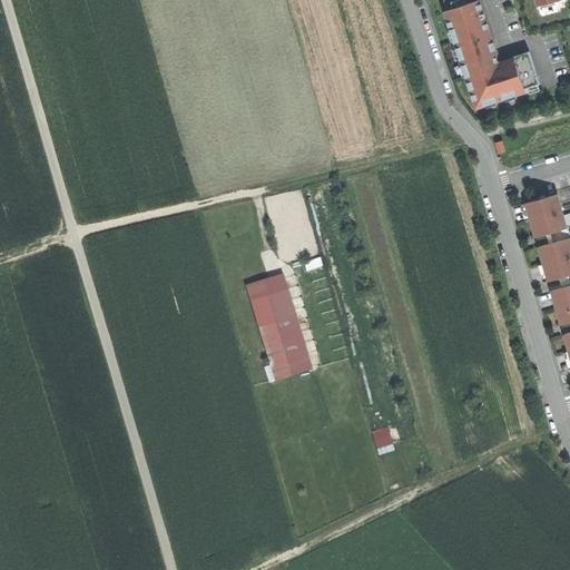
[(480,0),(444,0),(451,20),(449,21),(451,30),(454,29),(458,40),(454,41),(458,49),(460,48),(463,58),(460,59),(463,66),(465,66),(469,75),(465,76),(477,108),(485,105),(485,102),(495,99),(497,101),(505,98),(504,96),(514,92),(516,95),(527,91),(526,89),(528,88),(538,85),(540,84),(529,51),(513,57),(514,59),(500,65),(497,55),(498,53),(493,38),(490,39),(489,36),(488,31),(490,31),(480,0)]
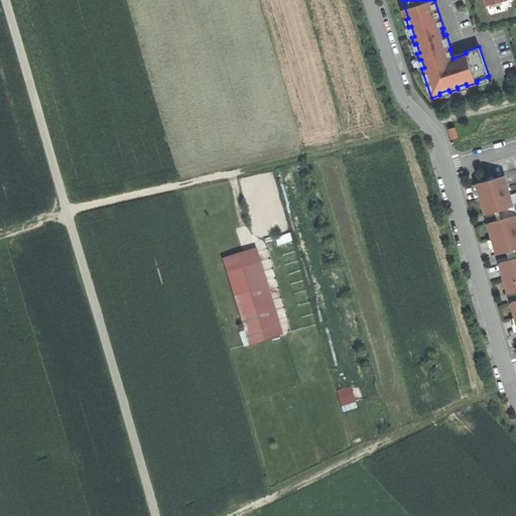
[(409,38),(411,37),(414,36),(411,26),(408,27),(405,28),(409,38)]
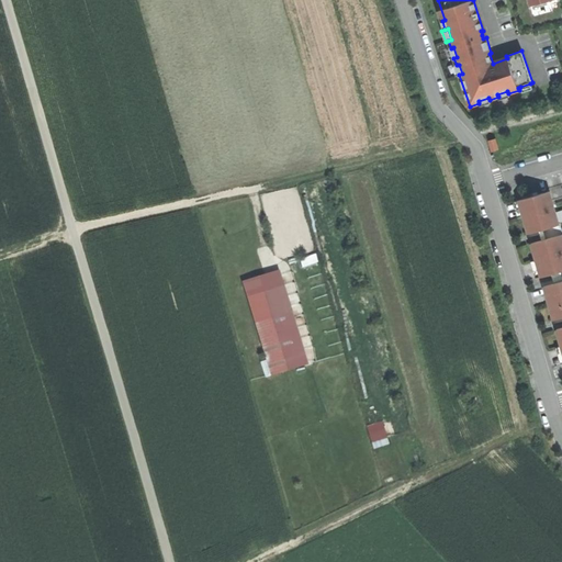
[(451,59),(453,58),(457,57),(453,47),(451,48),(448,49),(451,59)]
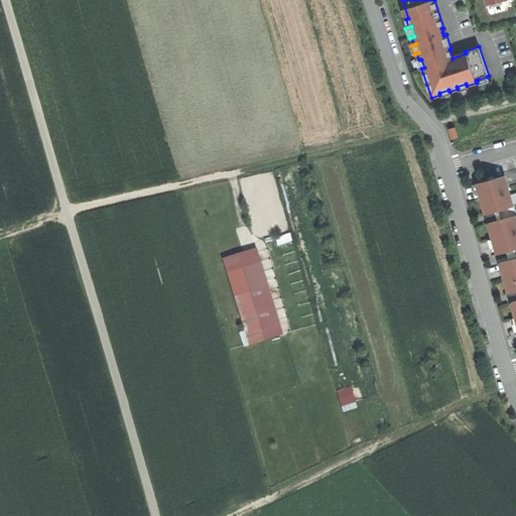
[(419,70),(421,69),(424,68),(421,59),(419,59),(416,60),(419,70)]
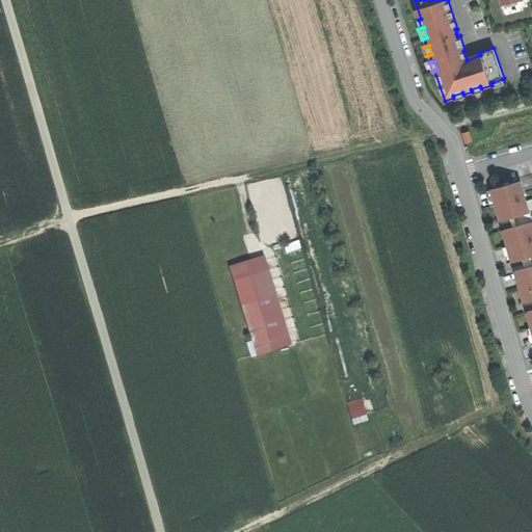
[(504,84),(502,79),(493,82),(495,87),(504,84)]
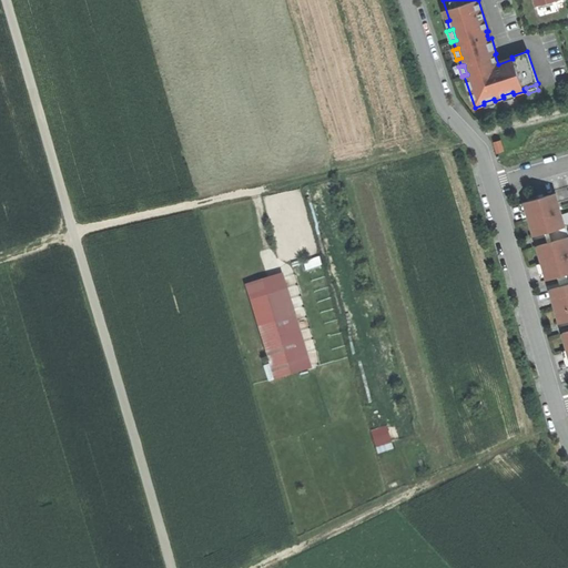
[(515,98),(514,94),(513,92),(503,95),(504,98),(505,101),(515,98)]
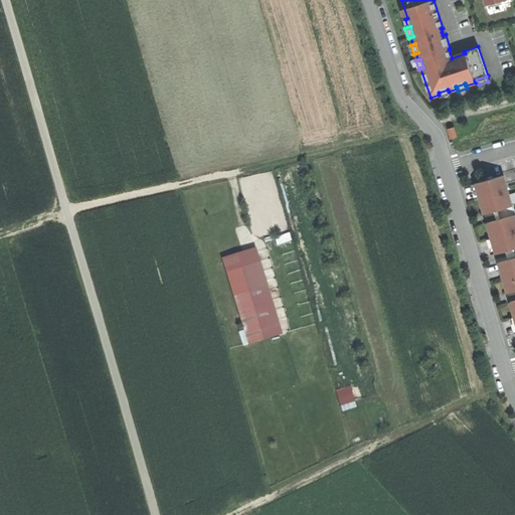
[(450,95),(449,92),(448,90),(439,93),(439,95),(440,98),(450,95)]
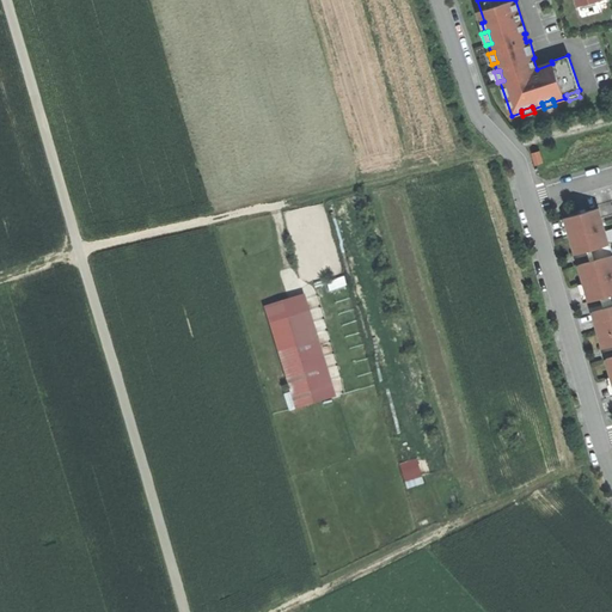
[(611,203),(598,208),(603,224),(611,220),(611,203)]
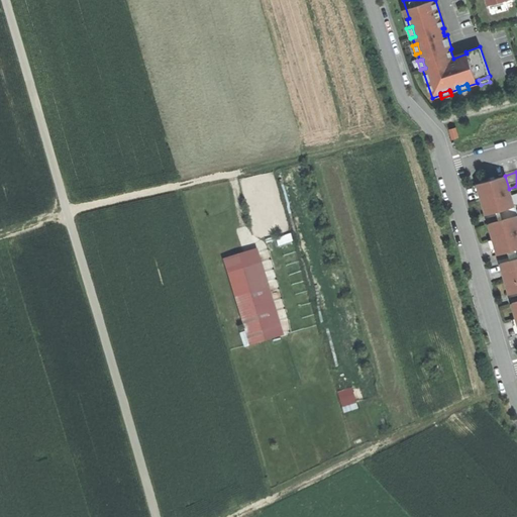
[(500,211),(503,220),(499,221),(489,224),(493,239),(498,254),(512,250),(516,249),(516,248),(516,216),(516,210),(515,205),(514,205),(509,189),(505,176),(495,179),(491,180),(477,184),(477,185),(482,199),(486,215),(496,212),(500,211)]
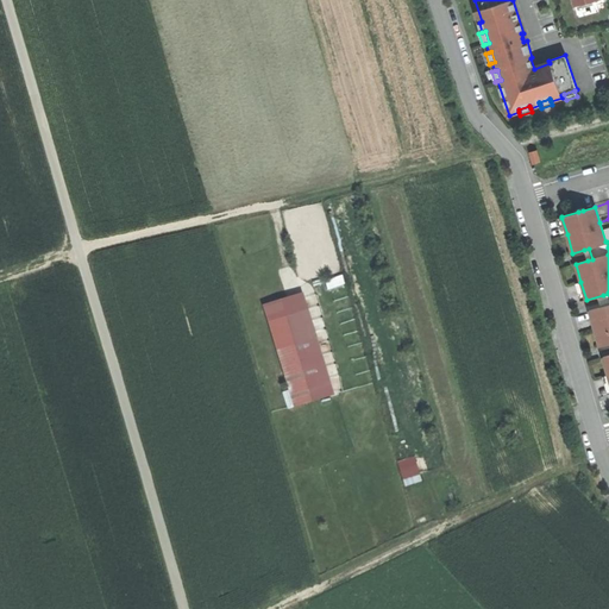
[(562,237),(567,234),(562,218),(557,219),(559,228),(562,237)]
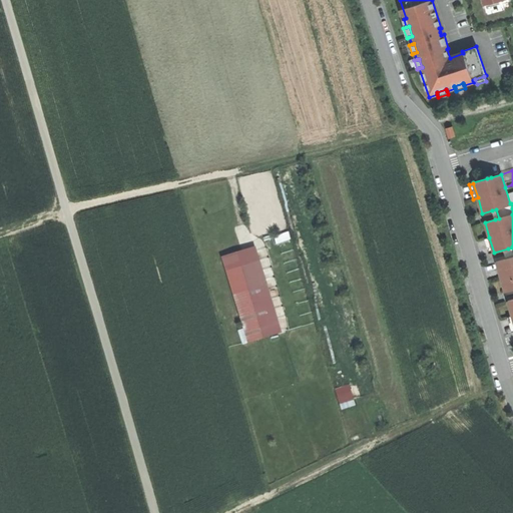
[(489,253),(494,252),(489,237),(484,238),(487,247),(489,253)]
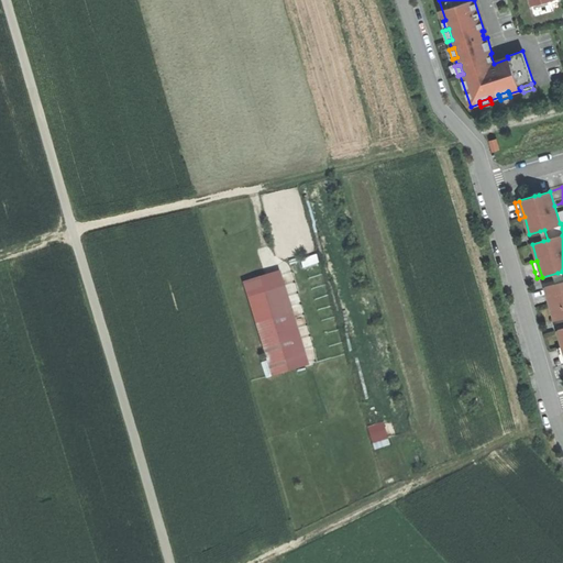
[(274,374),(308,364),(278,272),(244,283),(274,374)]
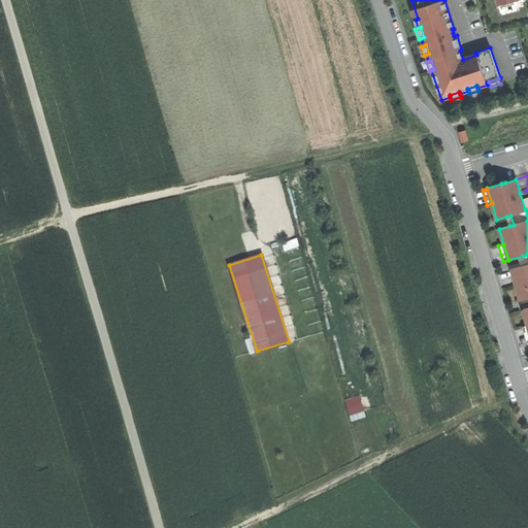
[(527,263),(521,266),(510,269),(514,279),(520,300),(527,297),(527,307),(523,309),(527,326),(527,327),(527,263)]
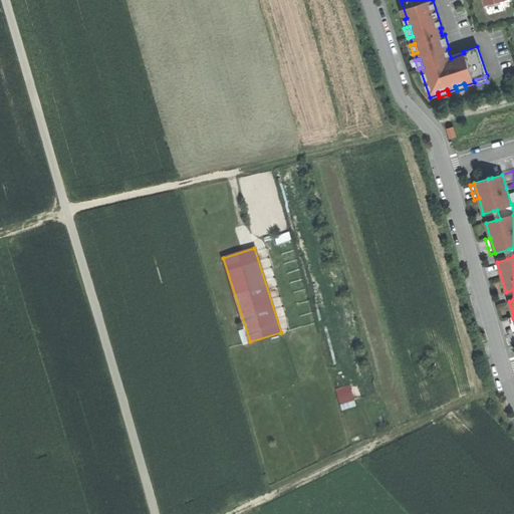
[(343,410),(355,406),(350,394),(339,398),(343,410)]
